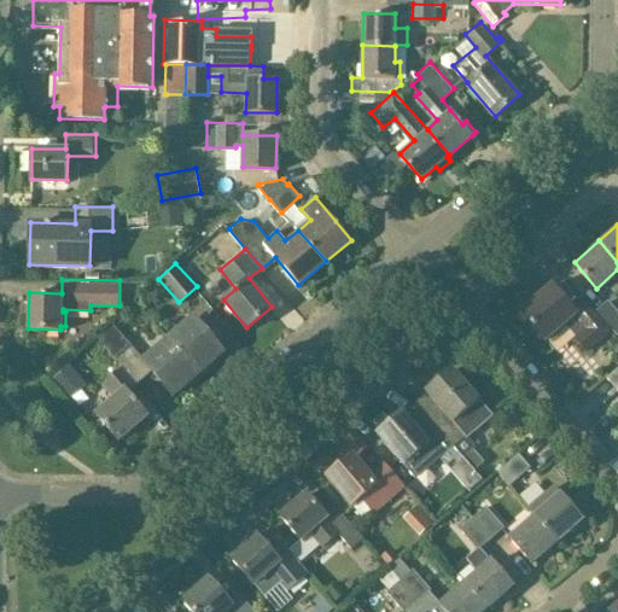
[(546,339),(566,321),(577,333),(573,336),(586,350),(612,327),(595,309),(588,299),(576,310),(552,281),(520,309),(546,339)]
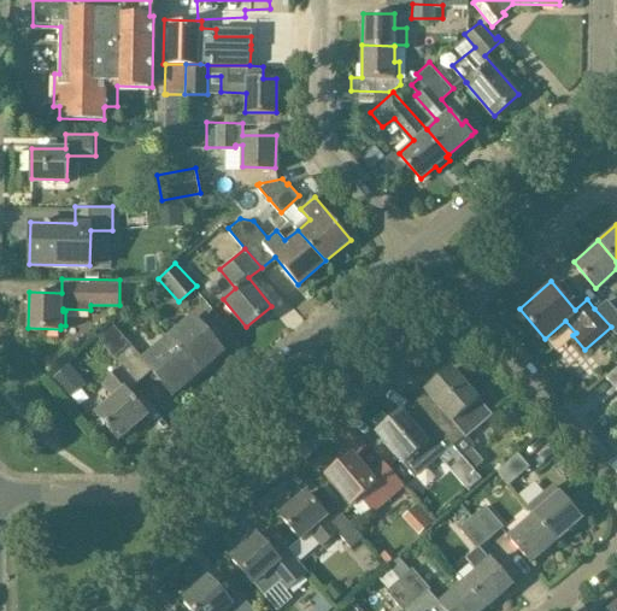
[(616,309),(606,298),(594,309),(611,327),(616,333),(616,332),(616,309)]
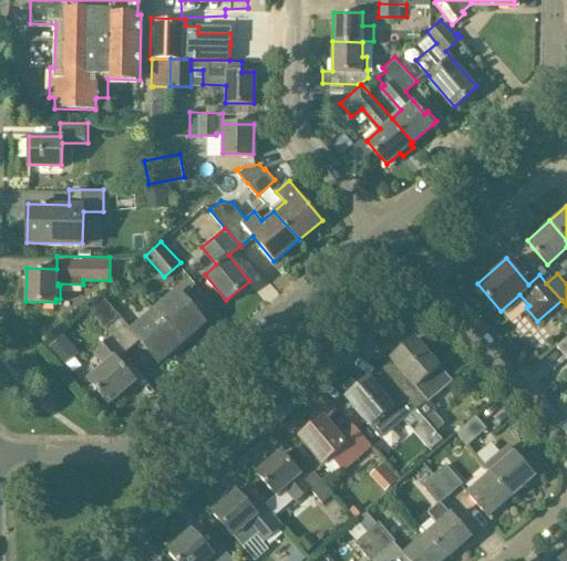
[(177,289),(154,309),(182,341),(205,322),(177,289)]
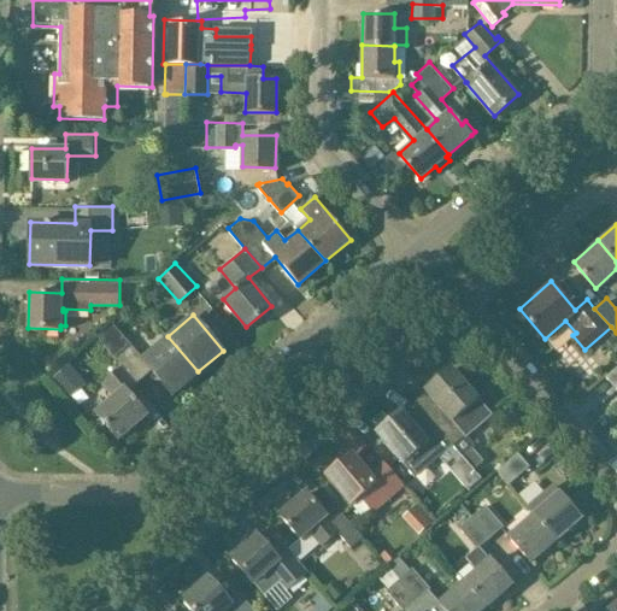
[(136,381),(152,368),(174,393),(198,371),(168,336),(144,357),(111,318),(95,333),(121,363),(136,381)]
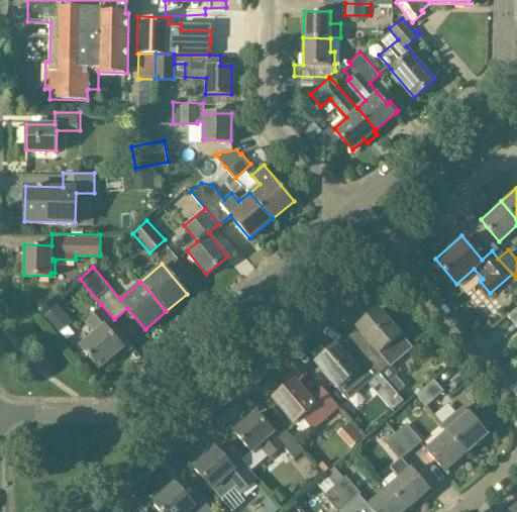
[(58,300),(42,313),(53,324),(68,311),(58,300)]
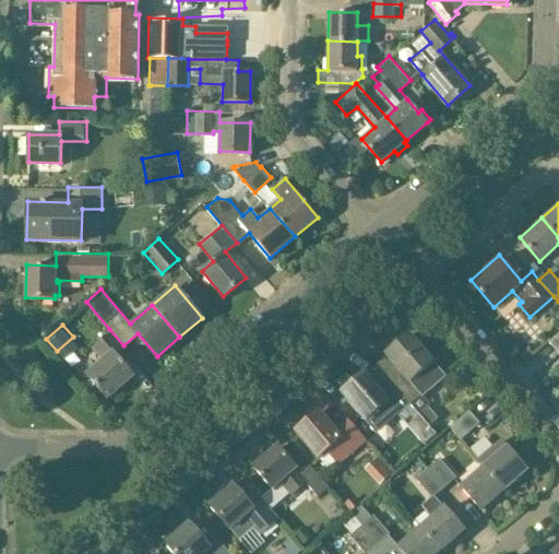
[(132,375),(114,354),(123,345),(109,329),(91,345),(103,360),(86,374),(108,397),(132,375)]
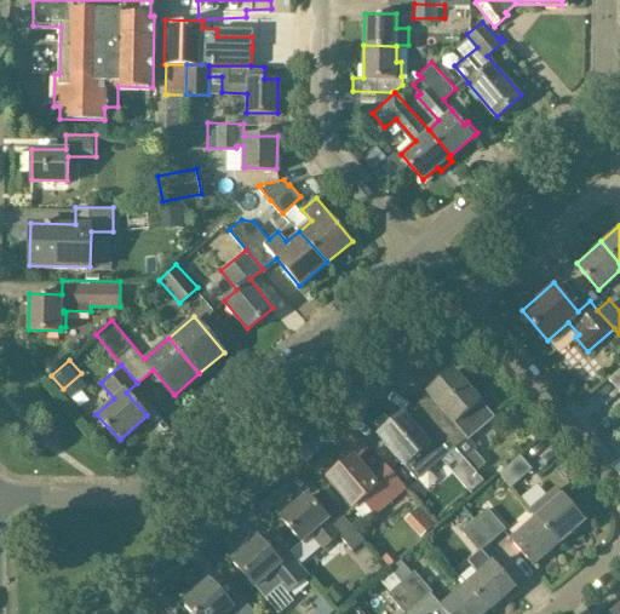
[(619,366),(609,376),(619,389),(619,366)]
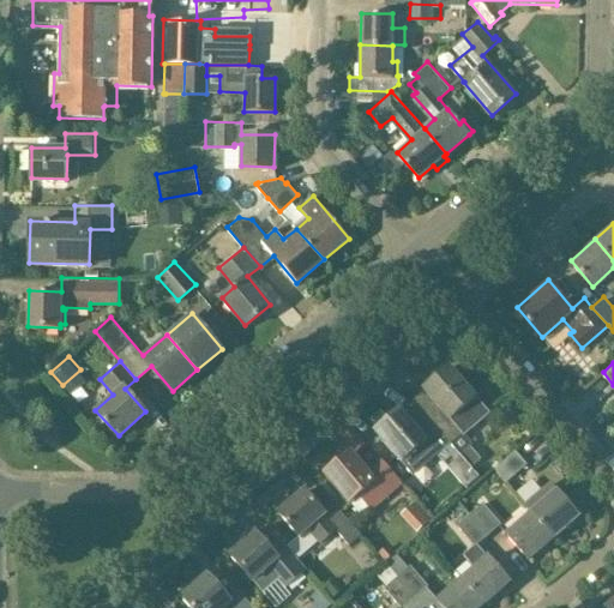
[(489,411),(476,396),(449,365),(423,386),(423,387),(415,396),(452,439),(462,431),(464,433),(489,411)]
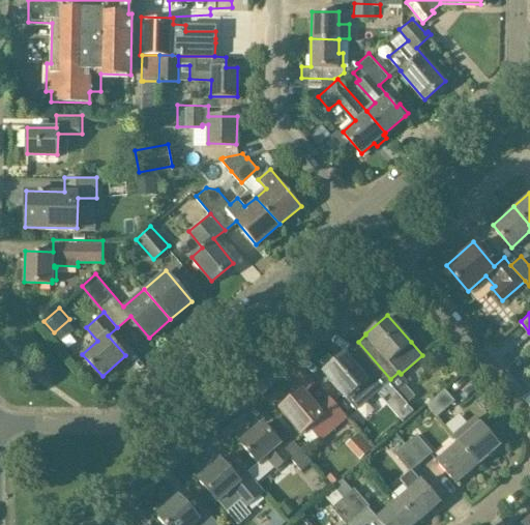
[(346,397),(355,408),(357,406),(358,407),(390,379),(358,342),(356,344),(358,347),(350,354),(347,350),(323,371),(346,397)]
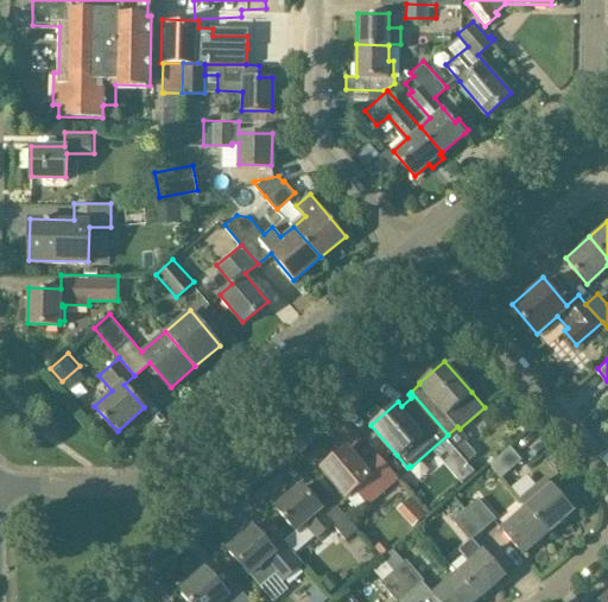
[(476,450),(466,438),(455,448),(467,460),(476,450)]
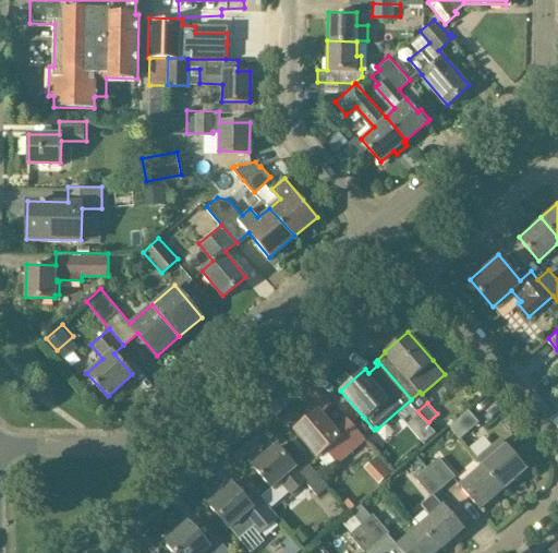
[(480,420),(469,408),(450,423),(461,435),(480,420)]
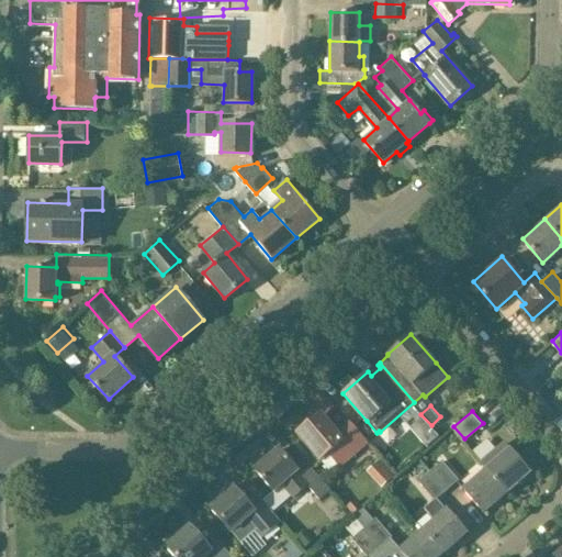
[(319,458),(327,452),(339,466),(372,437),(358,422),(353,425),(349,420),(336,431),(321,413),(298,432),(319,458)]
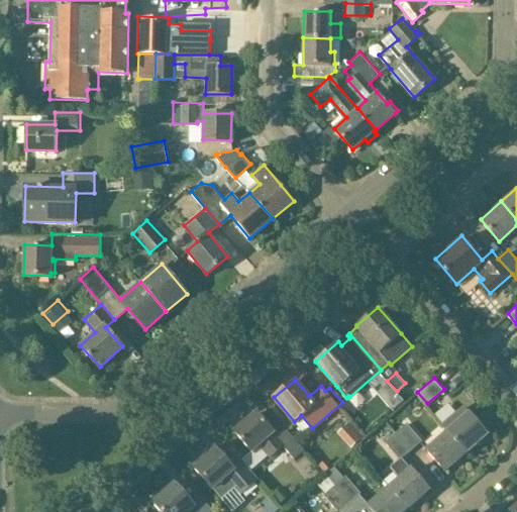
[(440,422),(447,430),(466,451),(487,432),(469,411),(462,404),(440,422)]
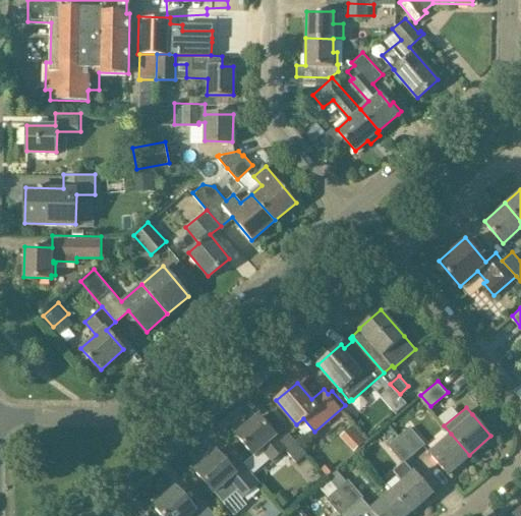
[(279,438),(276,435),(258,414),(236,434),(253,454),(262,447),(272,460),(285,448),(296,460),(306,451),(287,431),(279,438)]
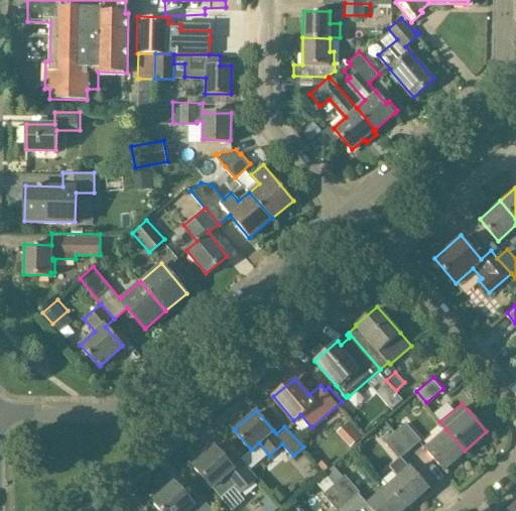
[(349,416),(337,424),(348,440),(360,432),(349,416)]
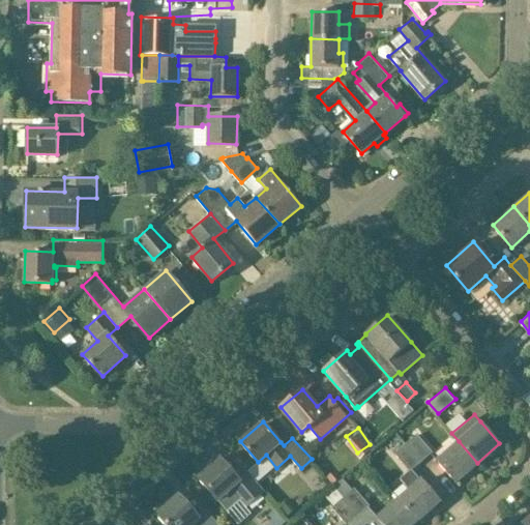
[(416,432),(404,442),(420,461),(432,449),(416,432)]
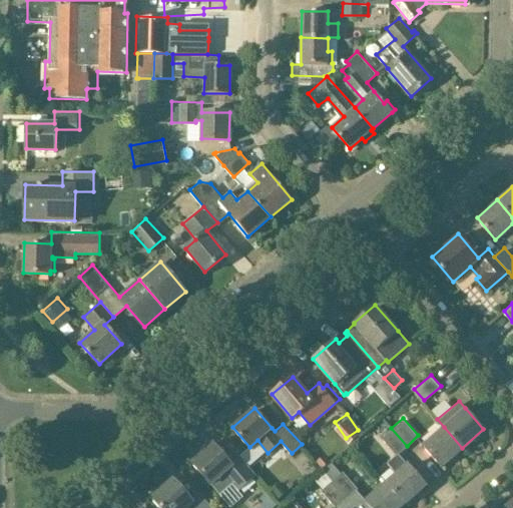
[(441,466),(462,448),(444,427),(422,445),(441,466)]
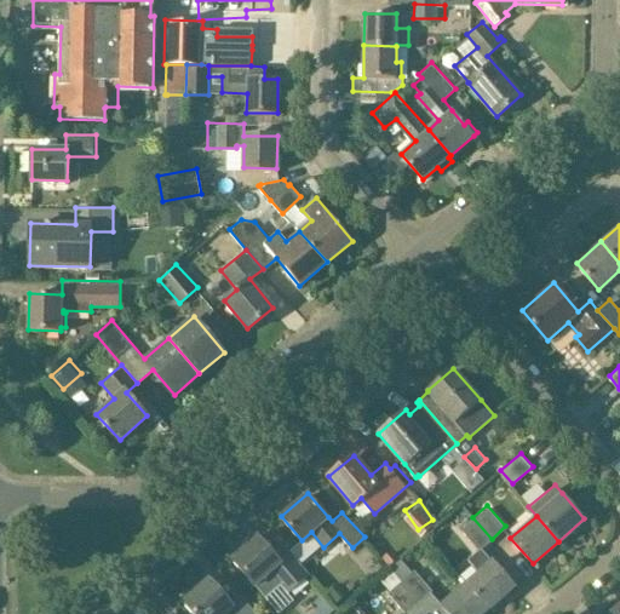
[(515,586),(493,560),(482,547),(492,539),(472,517),(460,528),(478,547),(468,557),(480,572),(466,583),(488,608),(515,586)]
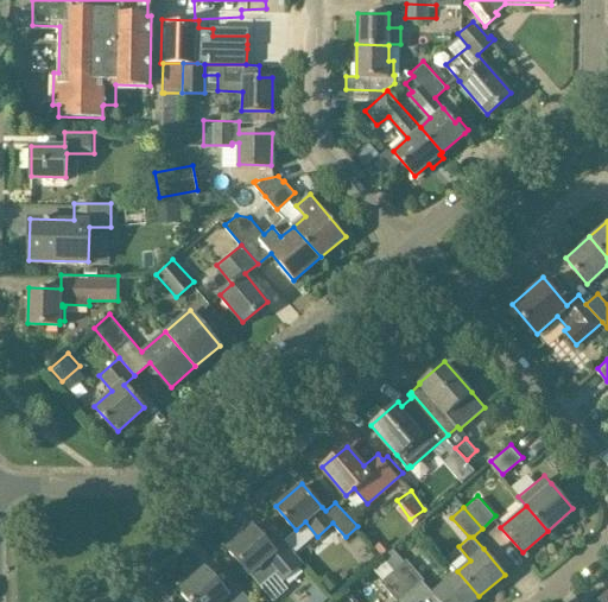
[(228,547),(251,572),(260,584),(274,571),(282,580),(303,562),(265,515),(228,547)]
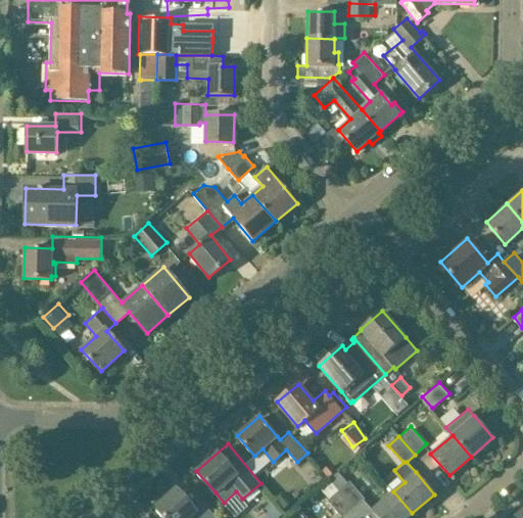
[(353,507),(365,497),(349,479),(339,489),(353,507)]
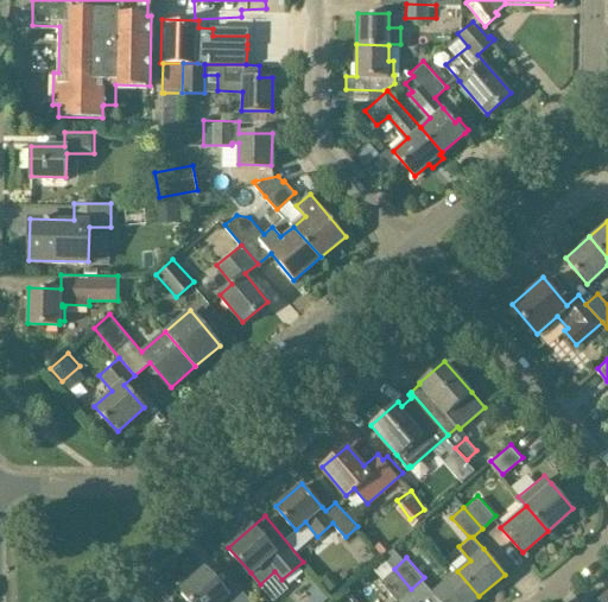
[(235,580),(225,589),(204,566),(181,588),(191,601),(252,601),(254,601),(235,580)]
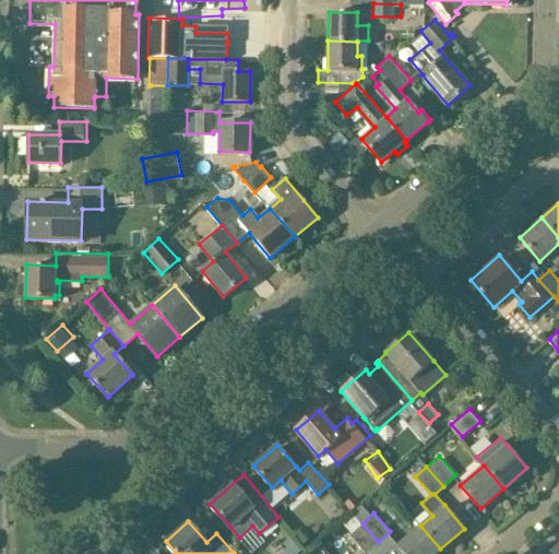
[(378,542),(363,523),(351,534),(366,551),(363,553),(371,553),(369,551),(378,542)]
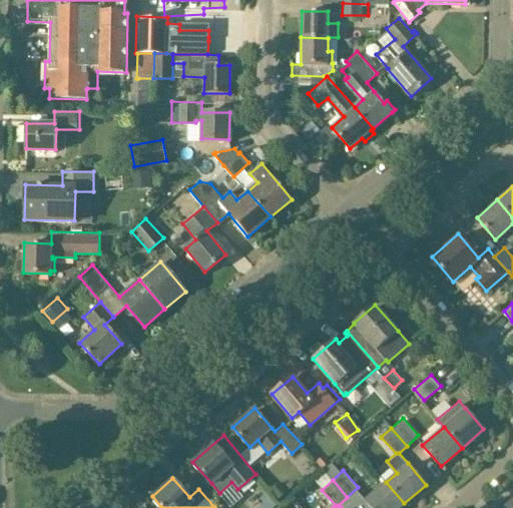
[(371,507),(398,507),(404,503),(386,482),(365,500),(371,507)]
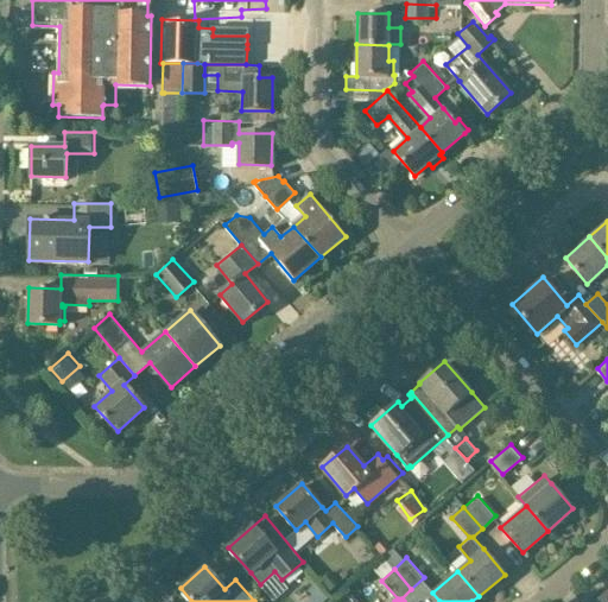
[(320,601),(328,595),(315,581),(306,588),(312,593),(301,601),(320,601)]
